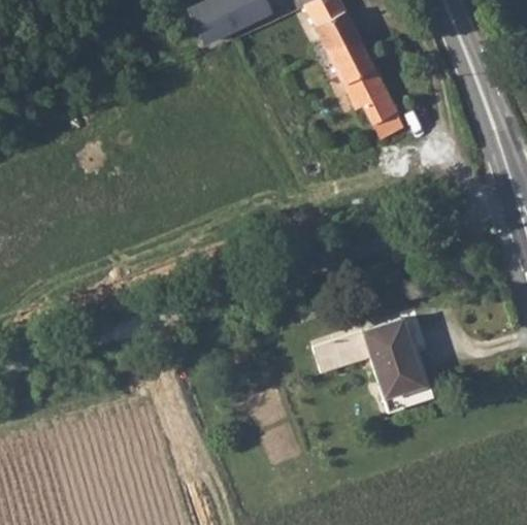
[(233,0),(208,0),(188,10),(198,31),(204,44),(245,24),(233,0)]
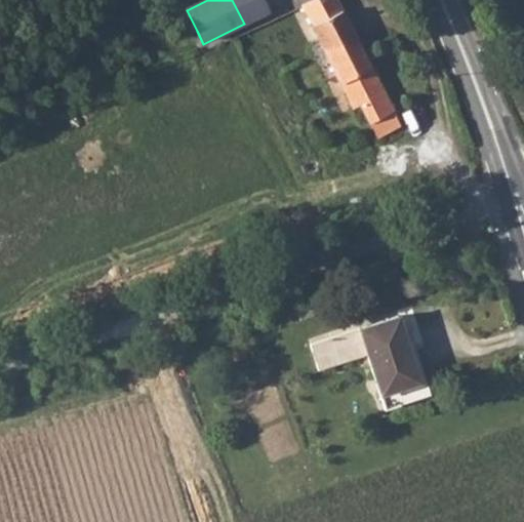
[(292,0),(297,9),(304,6),(316,0),(292,0)]
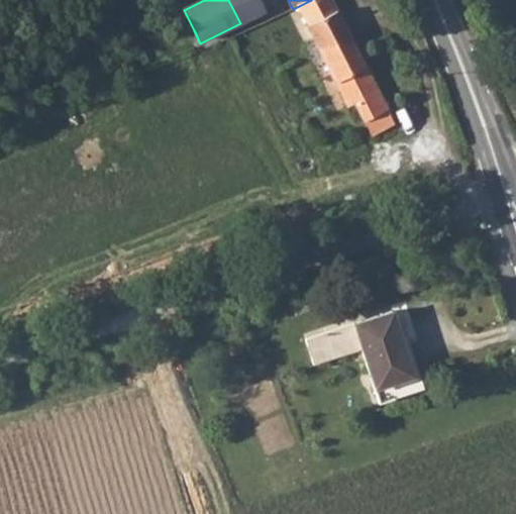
[(311,0),(299,6),(317,43),(308,48),(313,58),(352,39),(331,0),(311,0)]
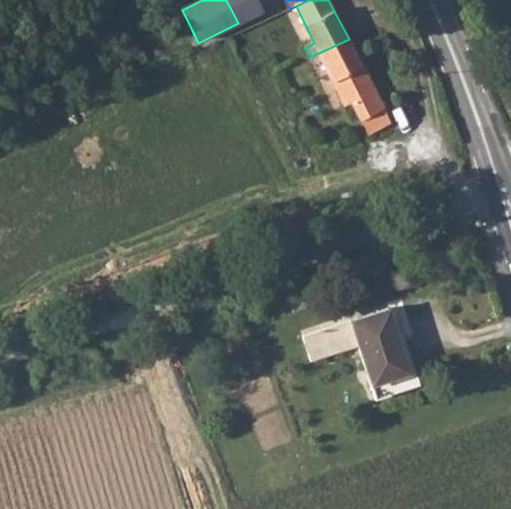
[(349,39),(310,57),(314,65),(323,62),(345,107),(352,104),(361,121),(363,120),(385,110),(349,39)]
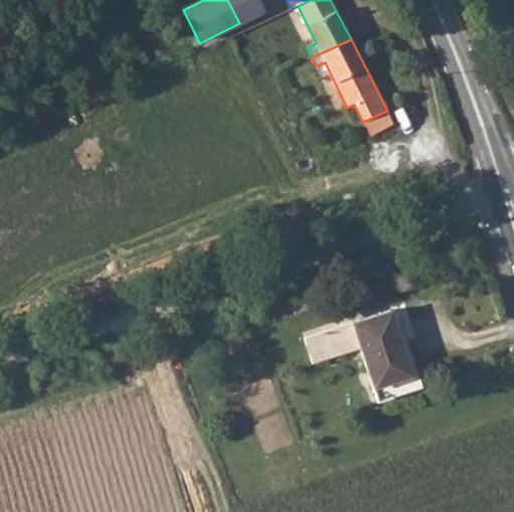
[(407,302),(395,306),(409,346),(420,342),(407,302)]
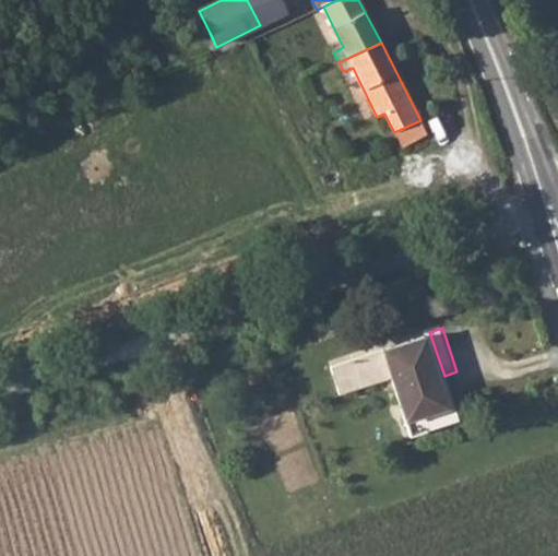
[(392,378),(406,423),(449,407),(432,356),(426,335),(333,367),(341,394),(392,378)]
